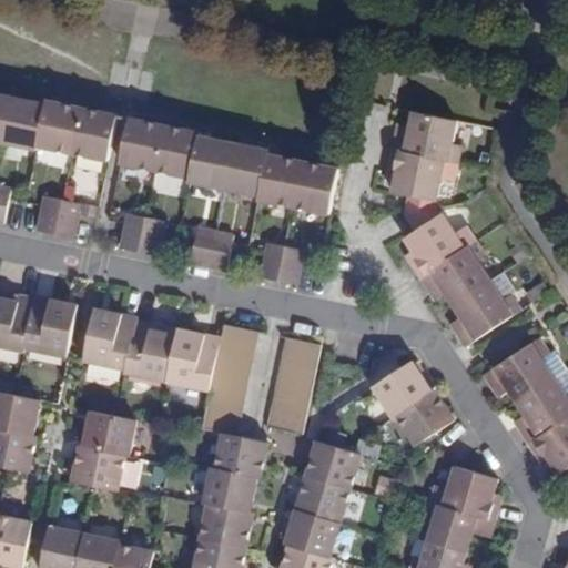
[(0,140),(3,141),(12,98),(0,95),(0,140)]
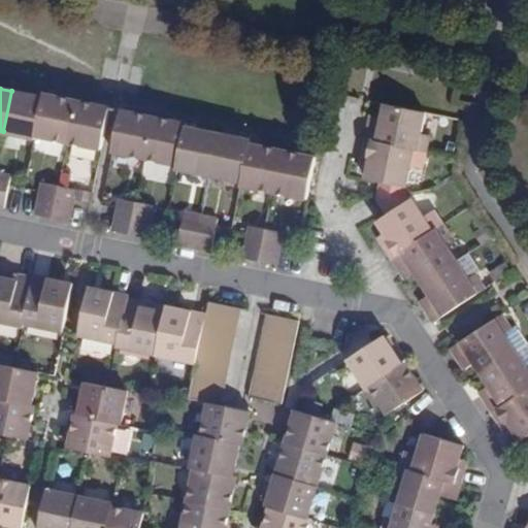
[(11,91),(3,131),(34,138),(35,136),(42,98),(11,91)]
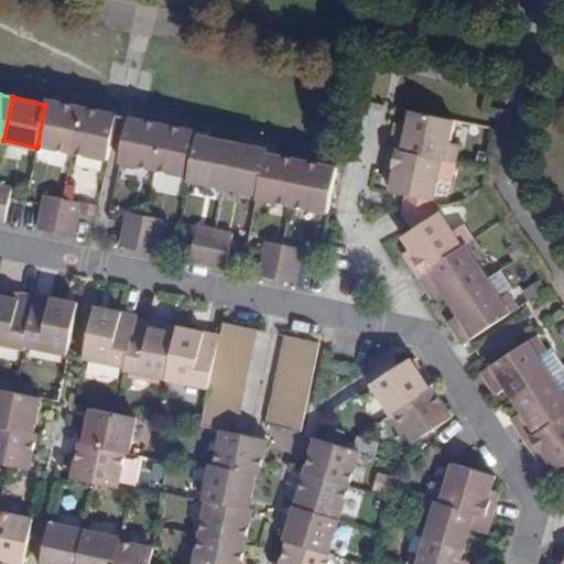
[(45,105),(38,145),(73,153),(82,109),(60,105),(50,102),(46,101),(45,105)]
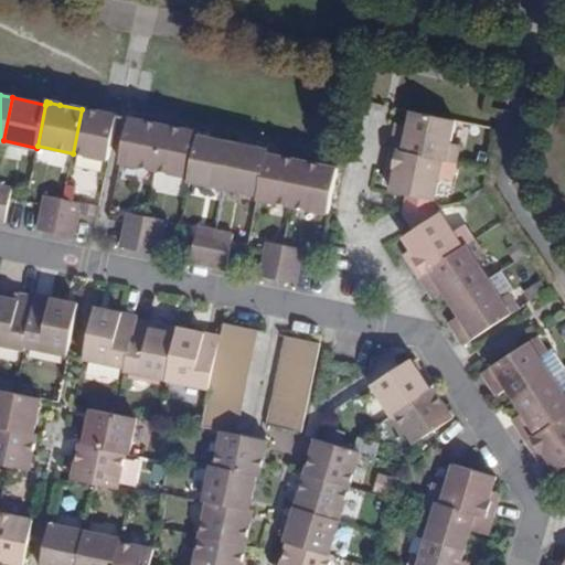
[(82,109),(73,153),(107,160),(117,116),(113,116),(103,114),(82,109)]
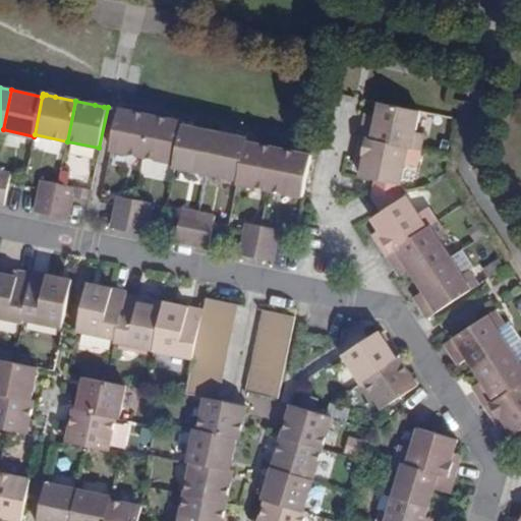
[(414,114),(374,105),(372,116),(363,114),(361,122),(358,138),(415,150),(418,131),(411,129),(414,114)]
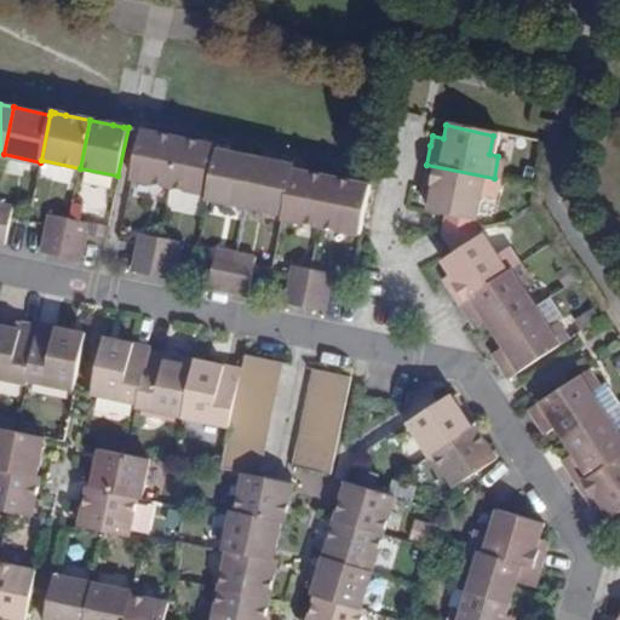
[(131,179),(167,187),(177,138),(154,133),(144,131),(142,131),(131,179)]
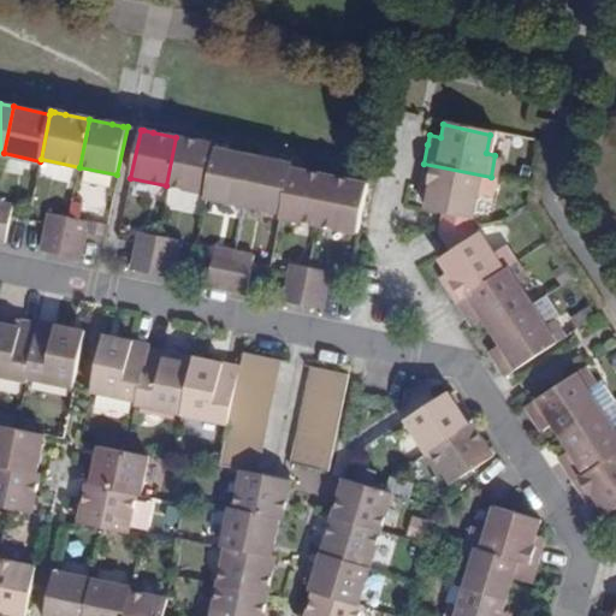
[(206,193),(215,148),(215,146),(213,146),(202,143),(176,137),(166,185),(206,193)]
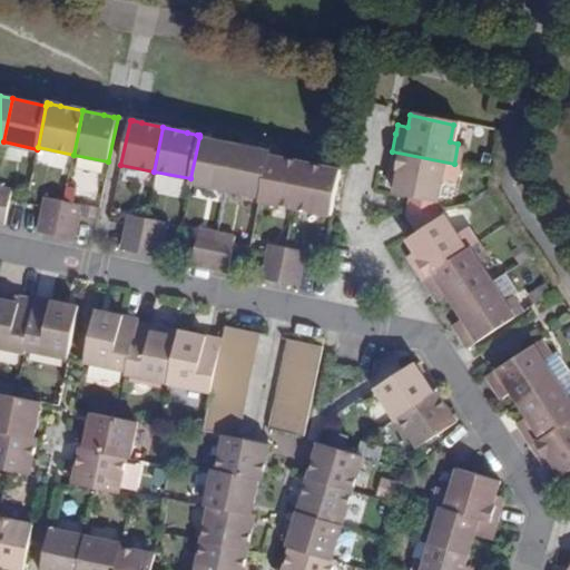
[(190,182),(225,189),(234,145),(199,137),(190,178),(190,182)]
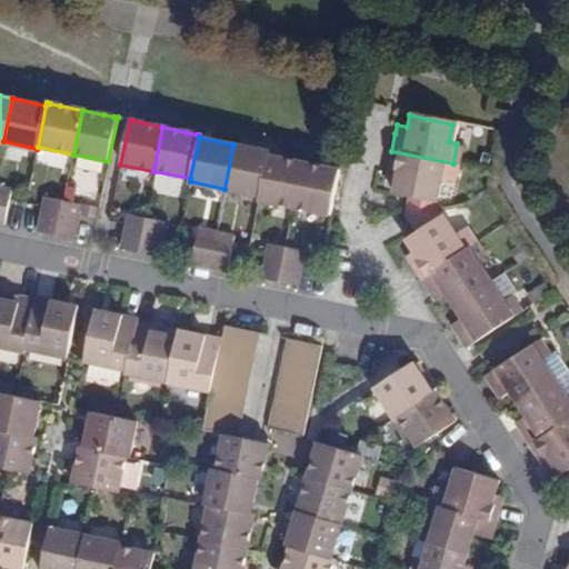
[(225,189),(258,196),(267,155),(268,151),(233,145),(225,189)]
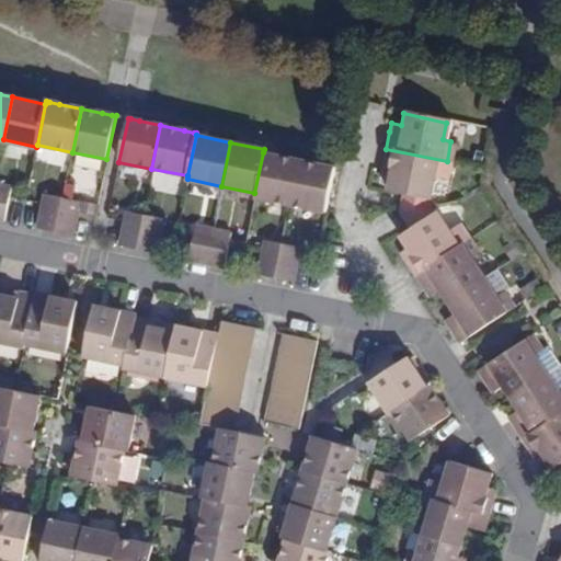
[(447,161),(386,149),(382,164),(380,174),(388,175),(385,191),(401,194),(399,207),(426,204),(433,178),(445,179),(447,161)]
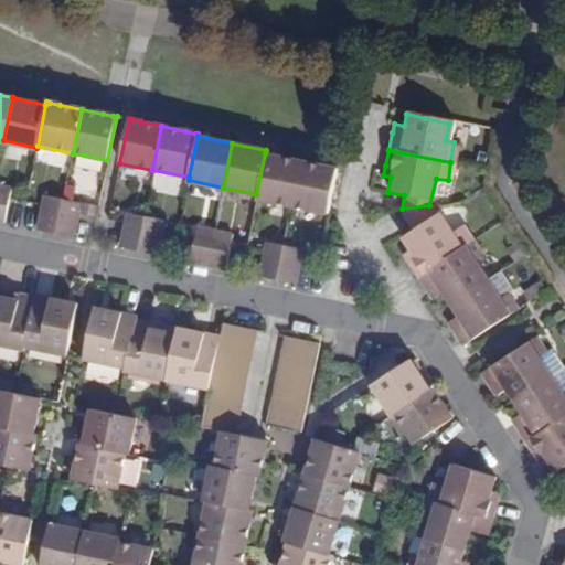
[(256,198),(291,204),(300,160),(278,156),(269,155),(265,153),(256,194),(256,198)]
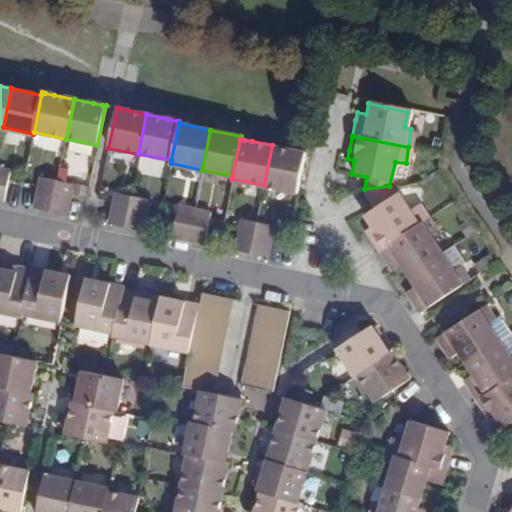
[(297,192),(305,153),(299,151),(292,150),(272,145),(264,185),(297,192)]
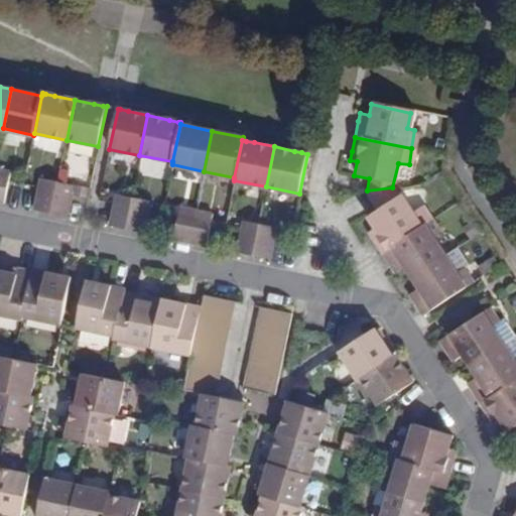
[(0,168),(0,201),(5,203),(10,181),(11,171),(0,168)]
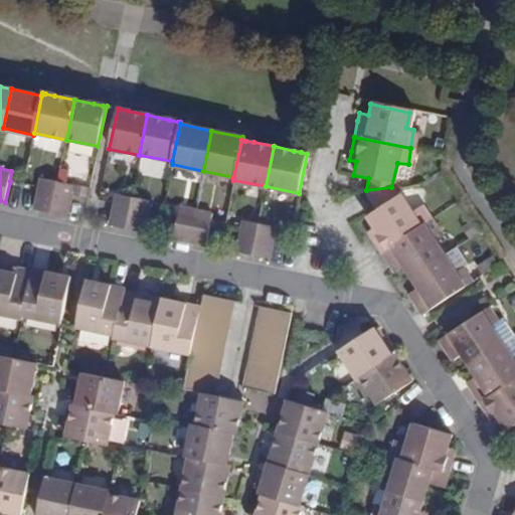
[(40,177),(38,187),(34,208),(51,211),(57,181),(40,177)]
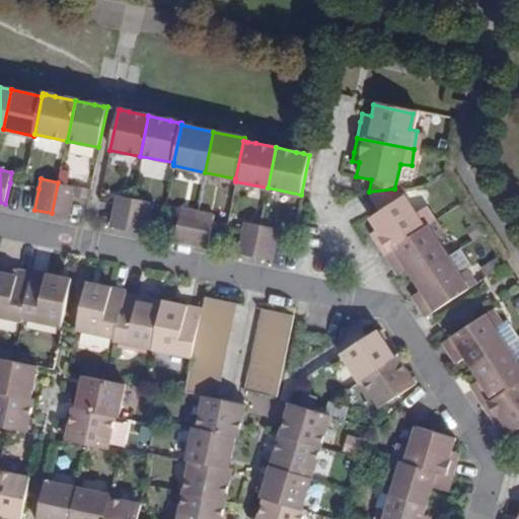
[(58,182),(52,213),(69,217),(73,195),(75,186),(58,182)]
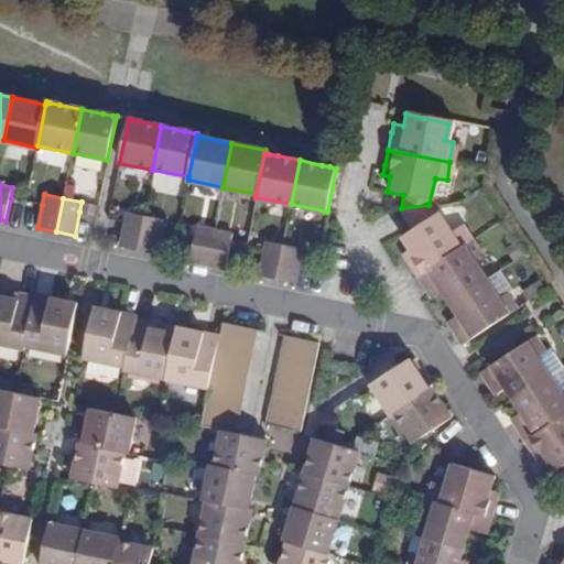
[(433,214),(429,205),(401,208),(400,212),(411,229),(402,235),(407,245),(415,249),(418,253),(408,260),(418,274),(472,239),(462,225),(451,231),(437,212),(433,214)]
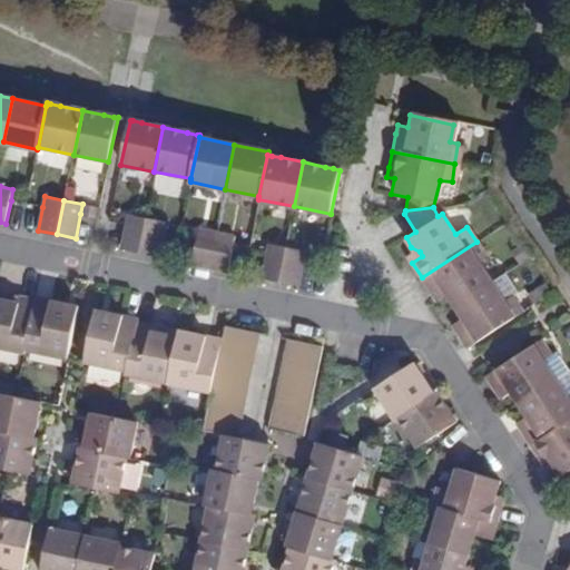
[(120,247),(137,251),(145,217),(127,213),(125,224),(120,247)]
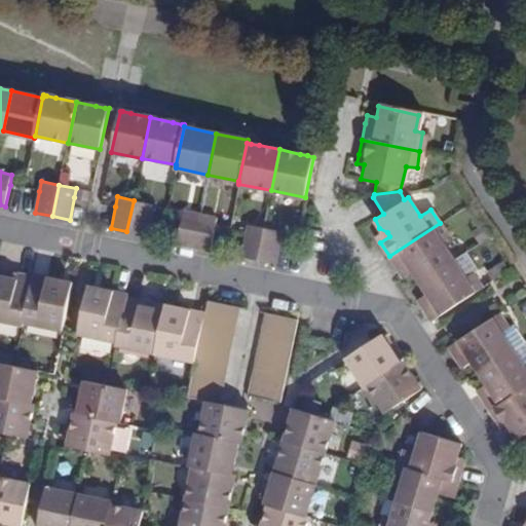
[(146,235),(150,214),(152,203),(134,200),(126,231),(146,235)]
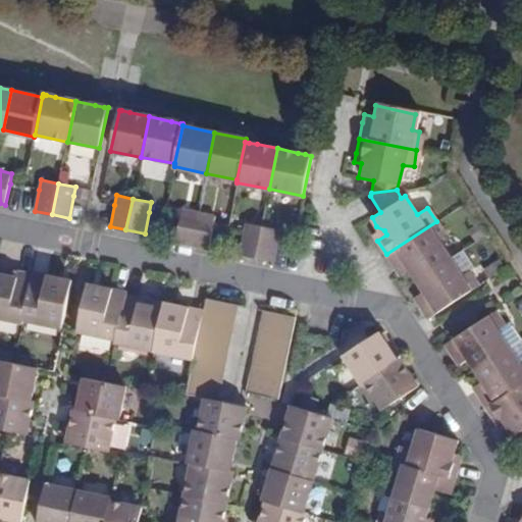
[(174,240),(192,243),(198,212),(180,209),(178,218),(174,240)]
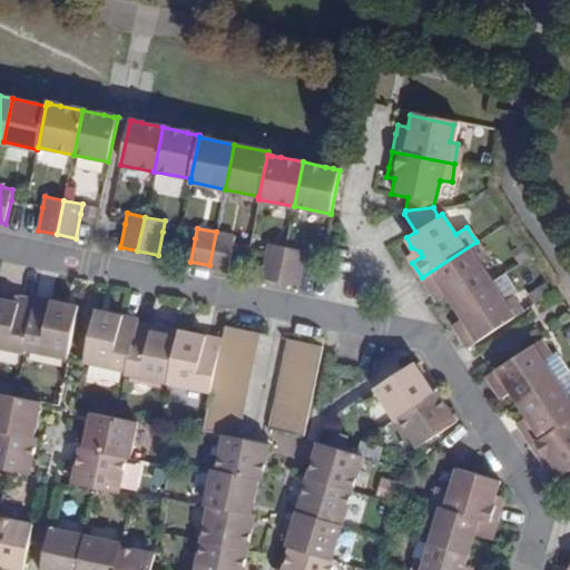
[(227,269),(233,246),(235,236),(216,232),(209,265),(227,269)]
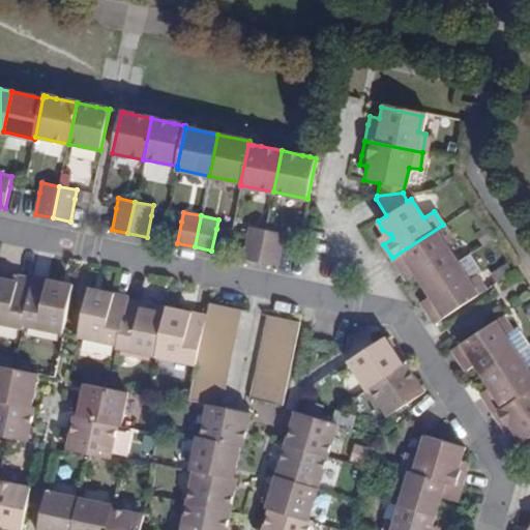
[(243,258),(260,261),(265,229),(249,225),(247,235),(243,258)]
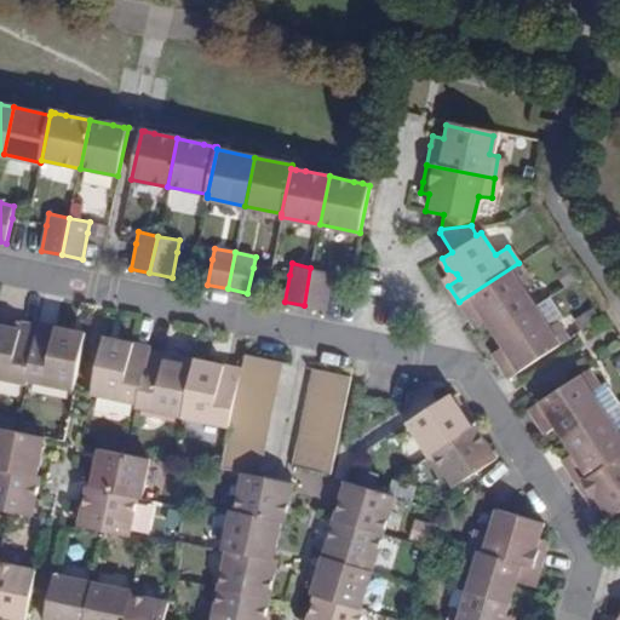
[(529,281),(518,263),(459,302),(469,316),(482,308),(487,313),(484,321),(493,332),(533,305),(521,287),(529,281)]
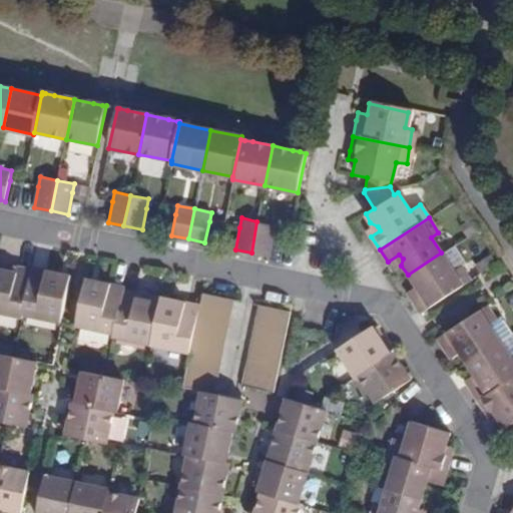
[(267,254),(271,233),(273,224),(257,221),(251,252),(267,254)]
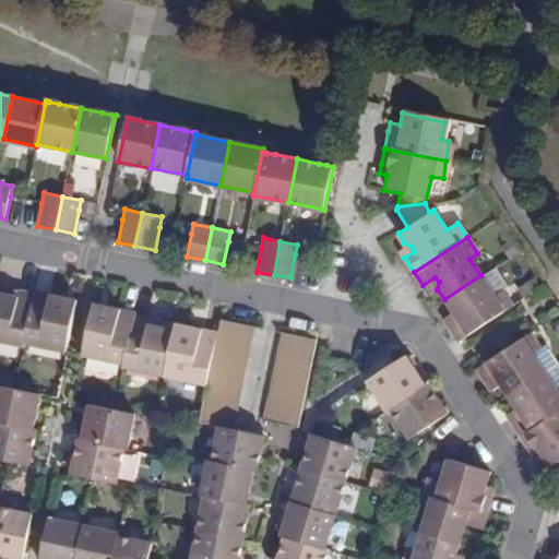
[(403,242),(397,248),(404,258),(414,251),(412,247),(403,242)]
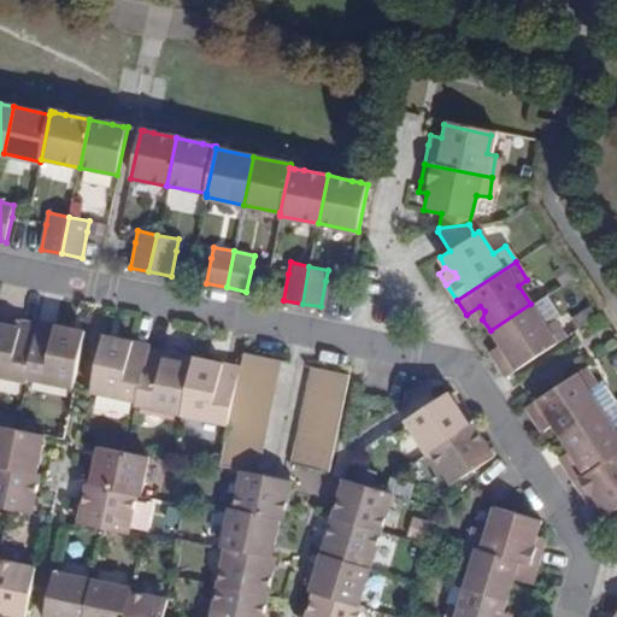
[(546,325),(530,304),(491,330),(499,345),(504,342),(510,351),(495,359),(506,375),(564,336),(554,321),(546,325)]
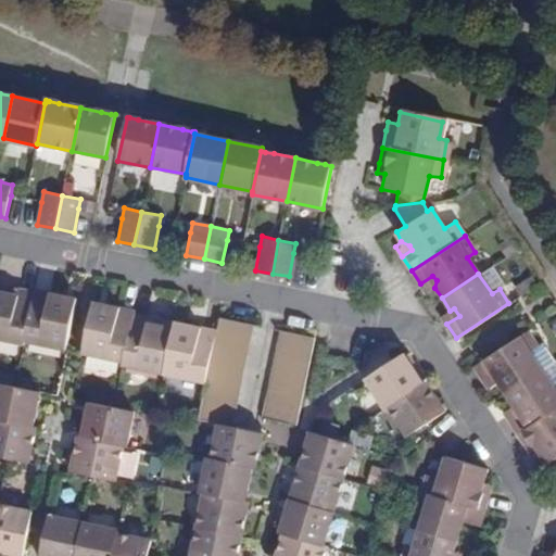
[(432,276),(420,283),(427,293),(434,288),(437,280),(432,276)]
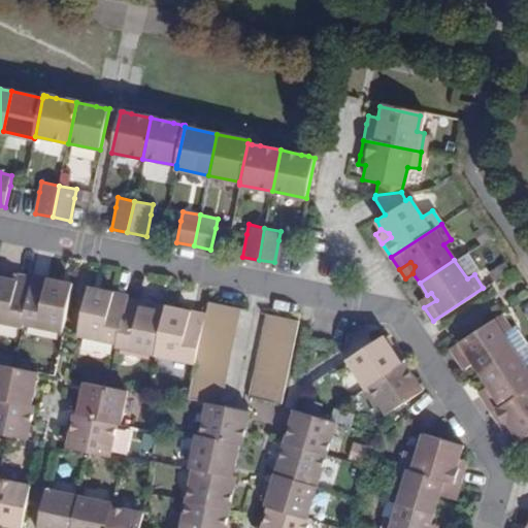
[(8,272),(0,270),(0,322),(21,327),(22,324),(31,277),(20,275),(18,281),(6,278),(8,272)]
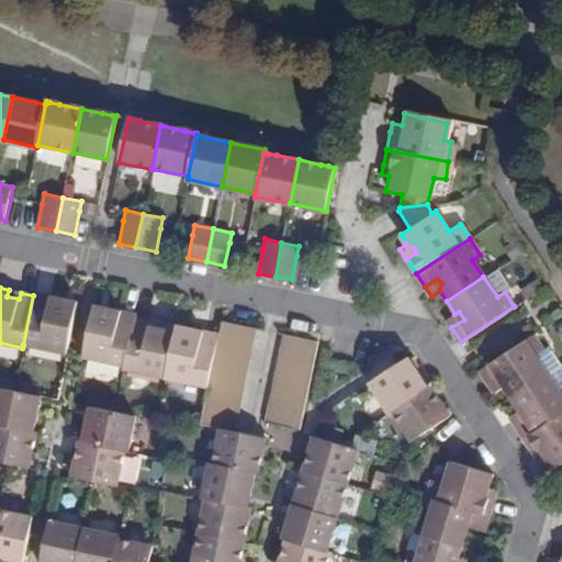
[(65,300),(33,293),(33,295),(23,345),(66,353),(76,307),(64,305),(65,300)]
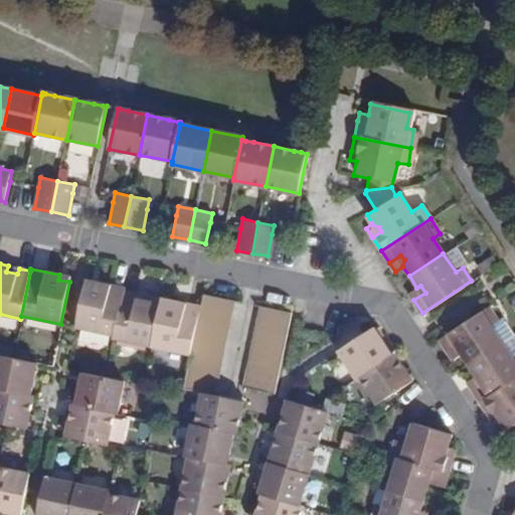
[(84,285),(75,327),(113,335),(123,288),(123,287),(96,281),(95,287),(84,285)]
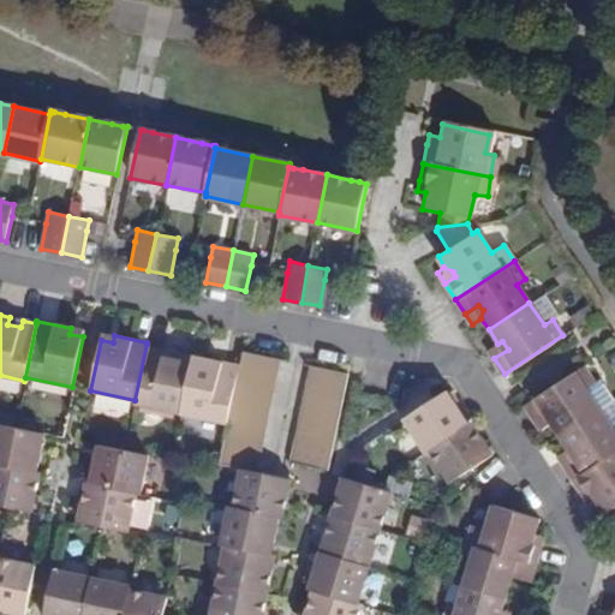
[(502,341),(497,344),(489,350),(494,358),(508,350),(502,341)]
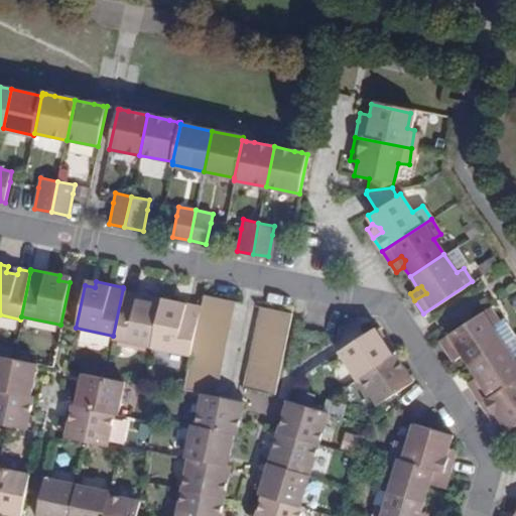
[(113,337),(151,345),(159,302),(161,296),(146,293),(145,299),(134,297),(135,291),(123,288),(113,336),(113,337)]
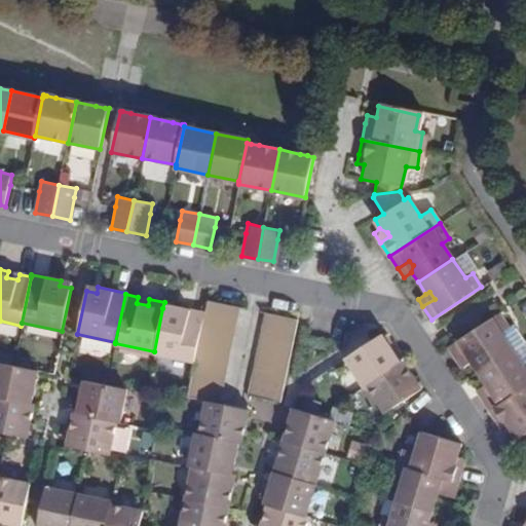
[(204,298),(202,310),(201,313),(233,318),(236,304),(204,298)]
